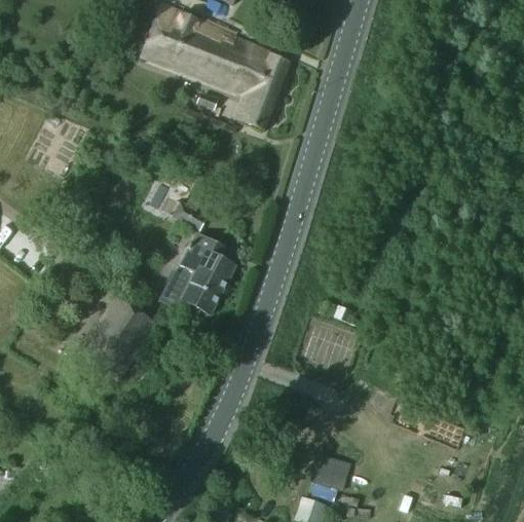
[(291,60),(162,2),(141,54),(244,92),(234,117),(265,128),(291,60)]
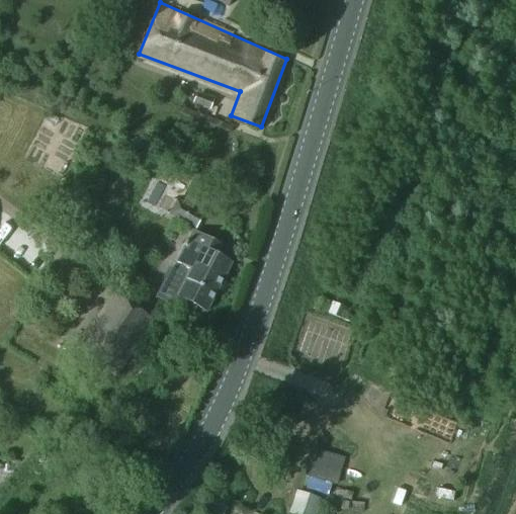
[(232,111),(238,93),(223,88),(216,106),(232,111)]
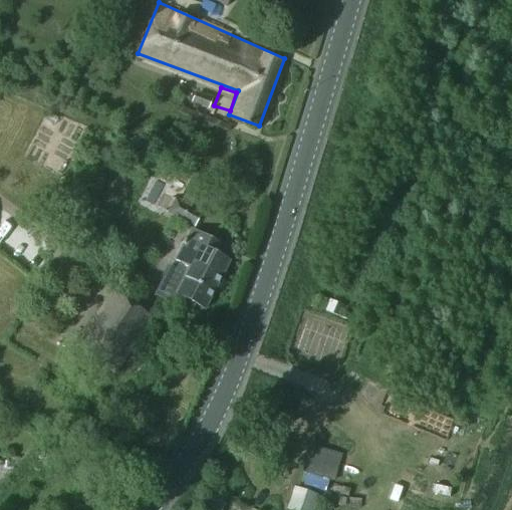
[(196,89),(193,99),(210,106),(214,95),(196,89)]
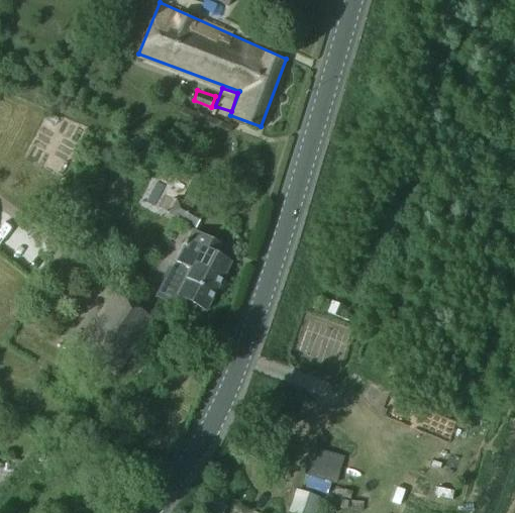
[(183,199),(178,197),(170,212),(197,226),(204,212),(194,206),(198,198),(187,192),(183,199)]
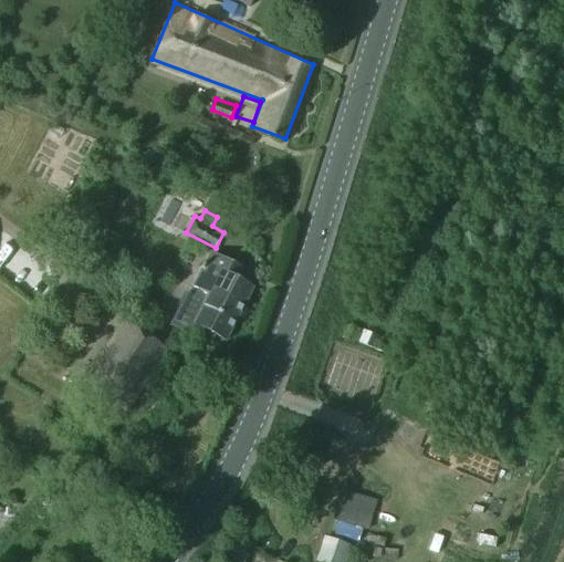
[(210,290),(195,320),(227,336),(254,285),(242,279),(248,268),(211,249),(195,282),(210,290)]
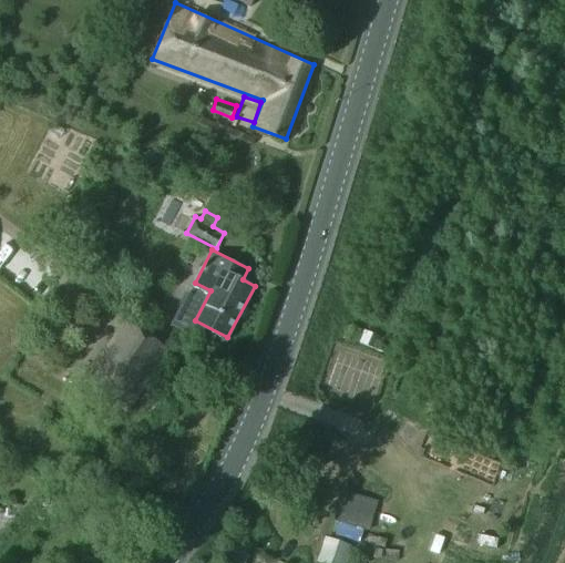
[(84,381),(89,384),(130,409),(171,347),(123,318),(84,381)]
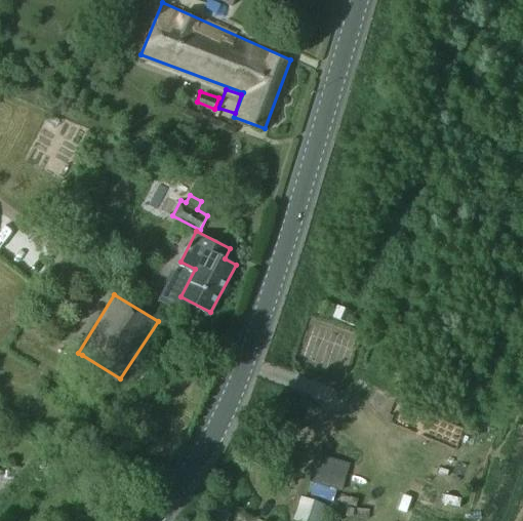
[(342,306),(337,316),(346,319),(350,309),(342,306)]
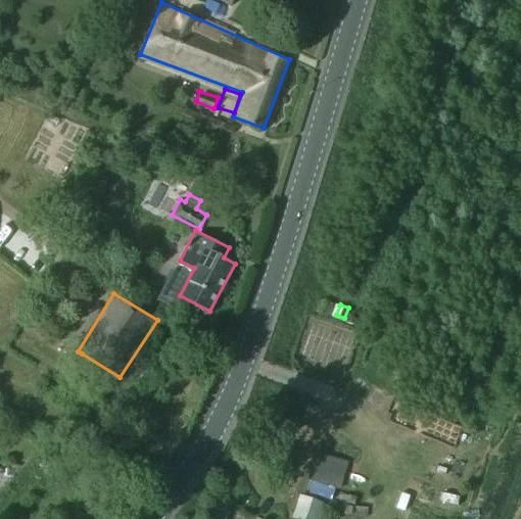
[(317,450),(309,478),(342,487),(350,459),(317,450)]
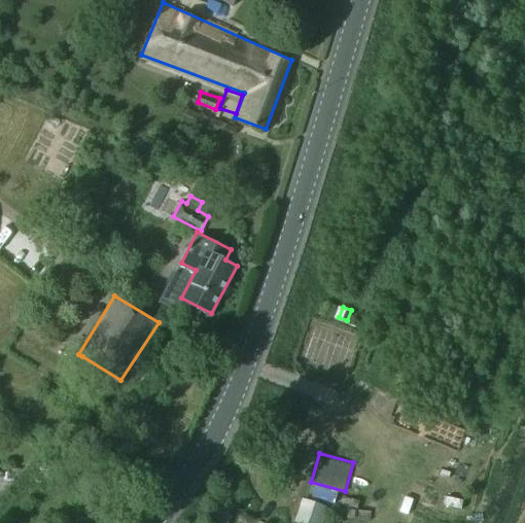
[(307,522),(320,522),(326,506),(305,498),(298,520),(307,522)]
